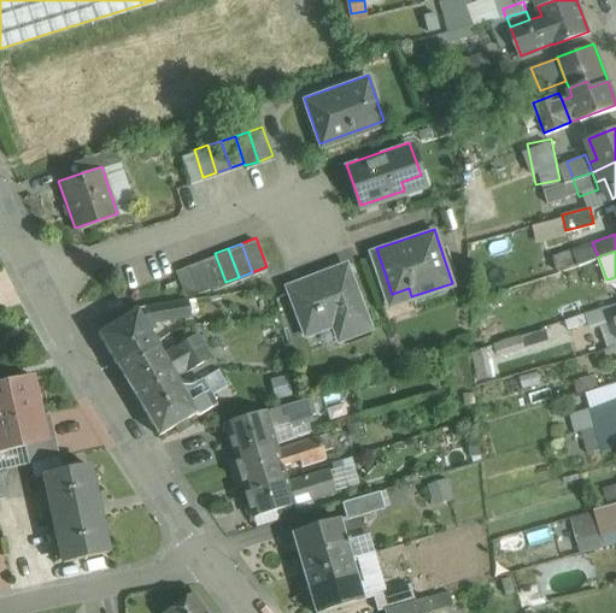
[(215,253),(200,259),(211,286),(211,288),(226,282),(215,253)]
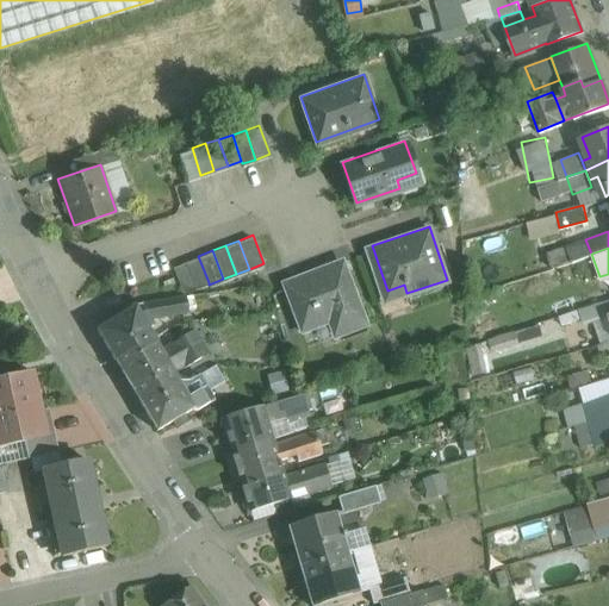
[(198,256),(185,261),(196,287),(209,282),(198,256)]
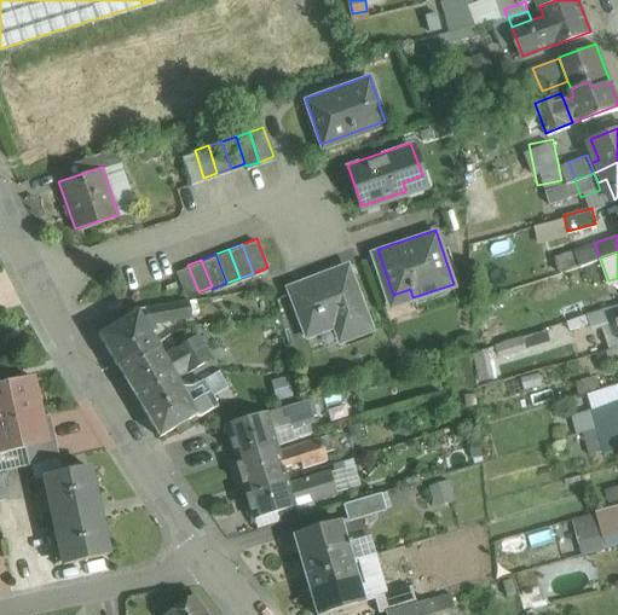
[(346,264),(287,285),(306,334),(339,321),(345,337),(370,328),(346,264)]
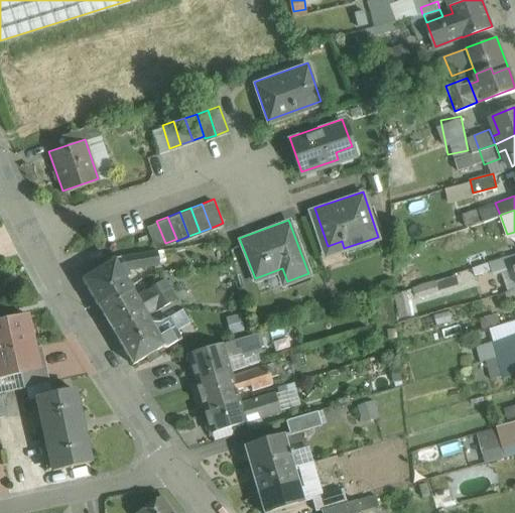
[(156,221),(145,225),(154,247),(165,243),(156,221)]
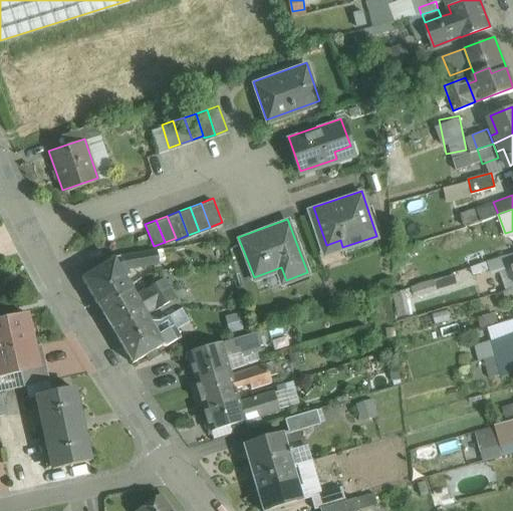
[(155,248),(111,255),(112,258),(116,265),(116,264),(122,275),(126,272),(124,268),(129,265),(157,261),(155,248)]
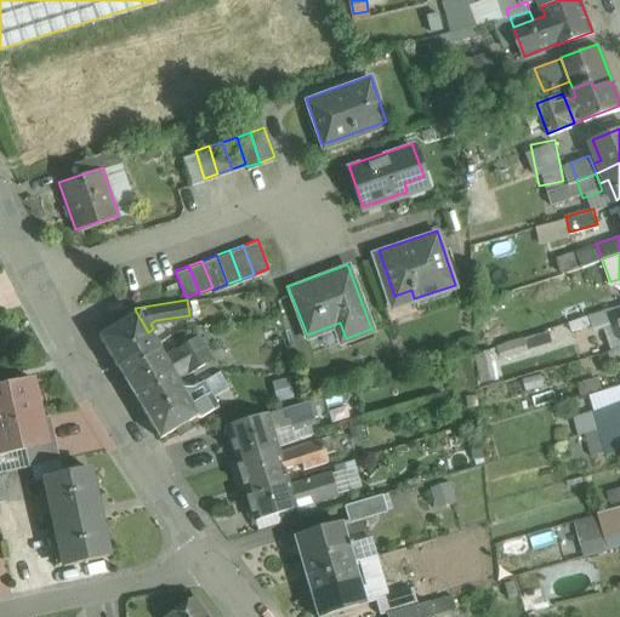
[(136,312),(98,333),(115,363),(135,352),(138,359),(158,348),(148,332),(141,319),(141,320),(136,312)]
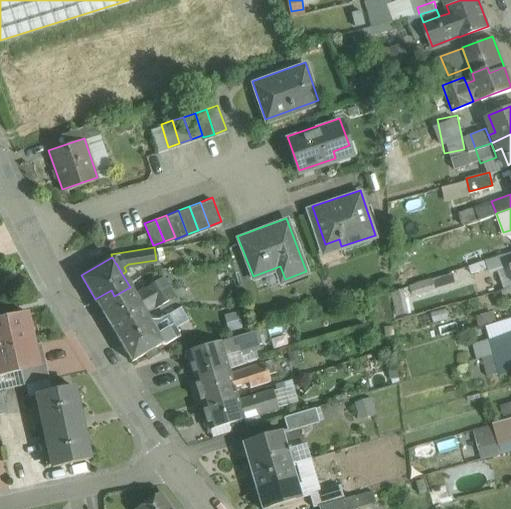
[(162,275),(133,292),(137,300),(144,297),(167,284),(162,275)]
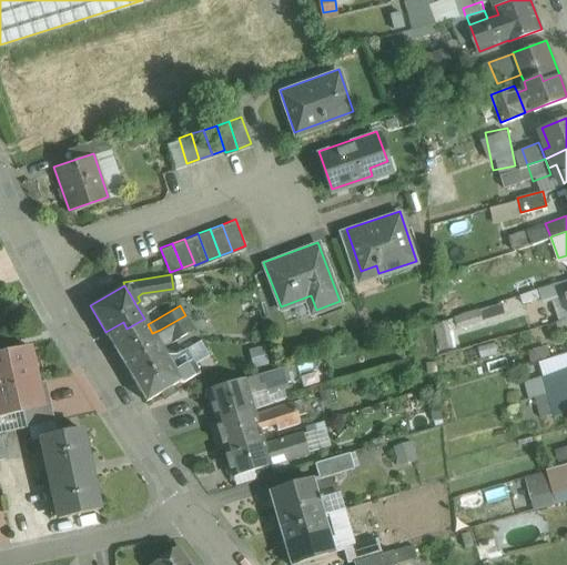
[(185,315),(160,330),(152,333),(160,345),(171,339),(172,341),(192,328),(185,315)]
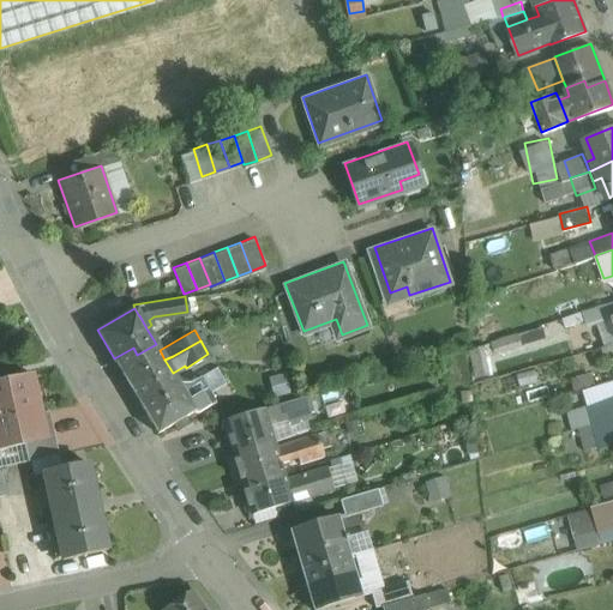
[(137,355),(133,348),(114,358),(127,381),(164,360),(160,350),(156,344),(137,355)]
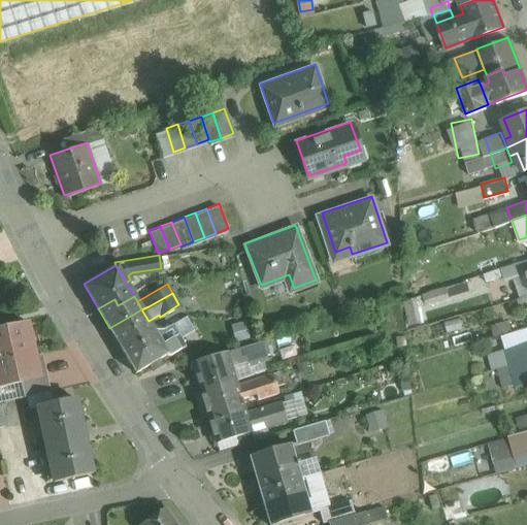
[(141,309),(109,328),(121,347),(153,328),(149,321),(141,309)]
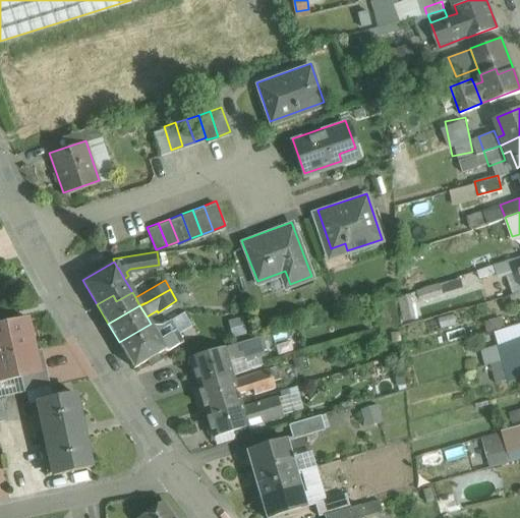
[(25,318),(0,323),(0,379),(19,375),(37,370),(37,369),(33,349),(31,350),(23,319),(25,319),(25,318)]
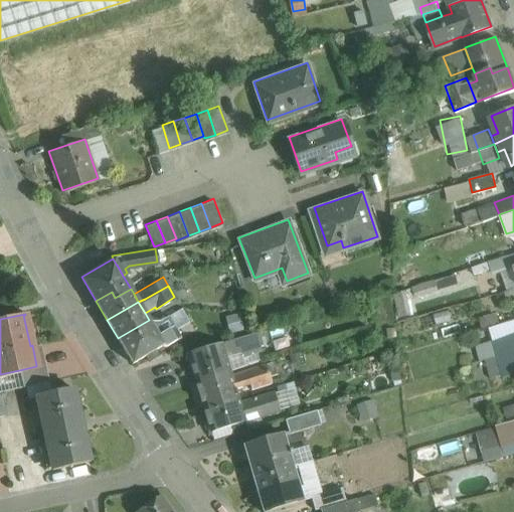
[(185,317),(161,332),(168,343),(178,337),(183,346),(197,338),(185,317)]
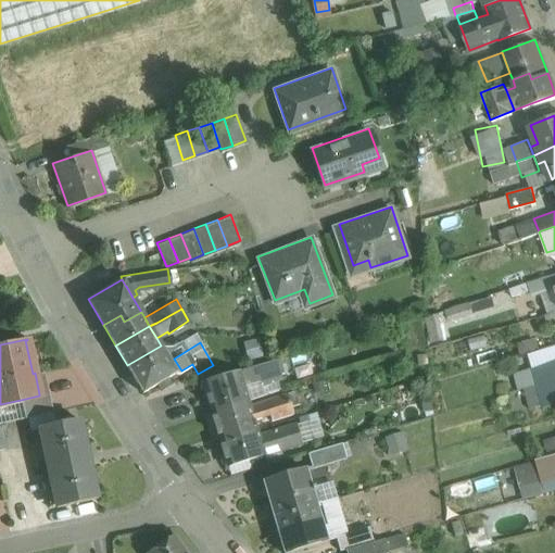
[(161,346),(127,365),(142,390),(175,371),(178,373),(181,371),(174,359),(169,361),(161,346)]
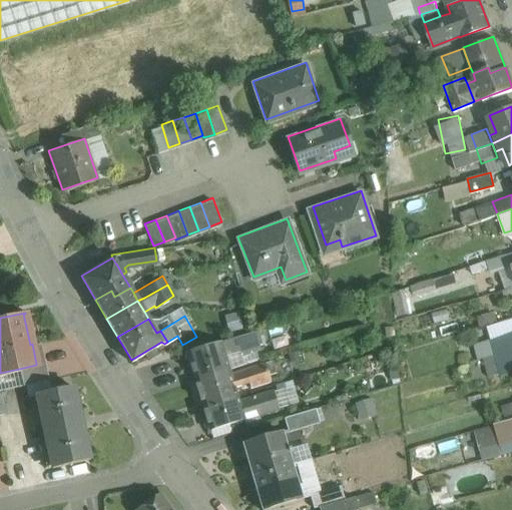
[(234,336),(185,351),(193,378),(228,368),(222,348),(231,351),(238,349),(234,336)]
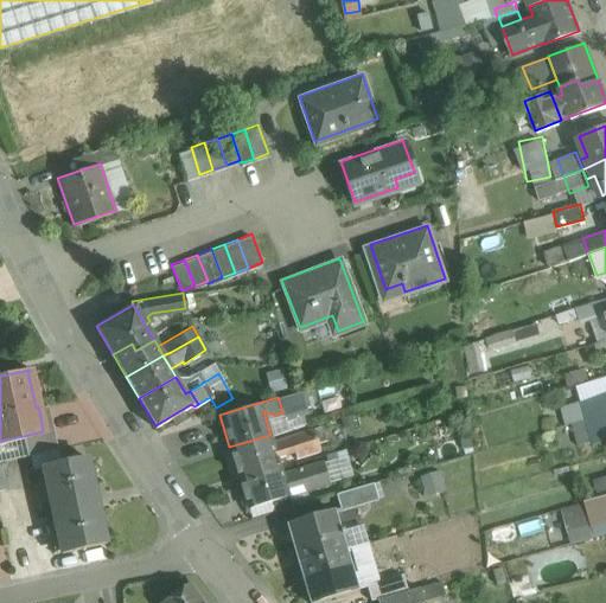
[(605,410),(585,417),(591,442),(605,437),(605,410)]
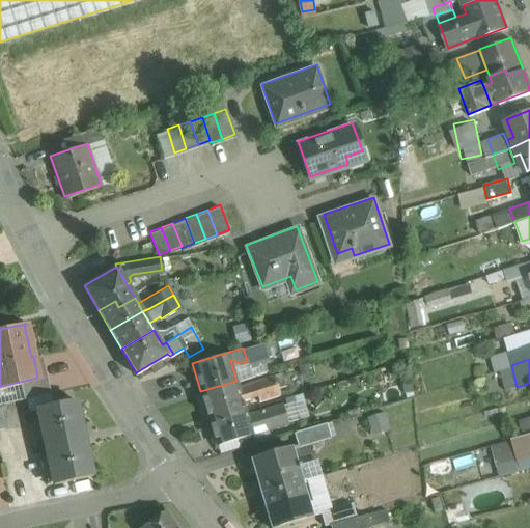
[(273,374),(253,381),(257,393),(259,399),(279,393),(273,374)]
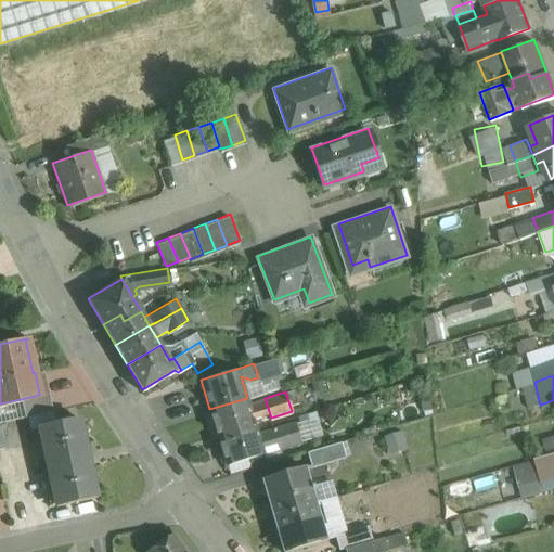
[(39,395),(21,399),(24,415),(52,409),(49,393),(39,394),(39,395)]
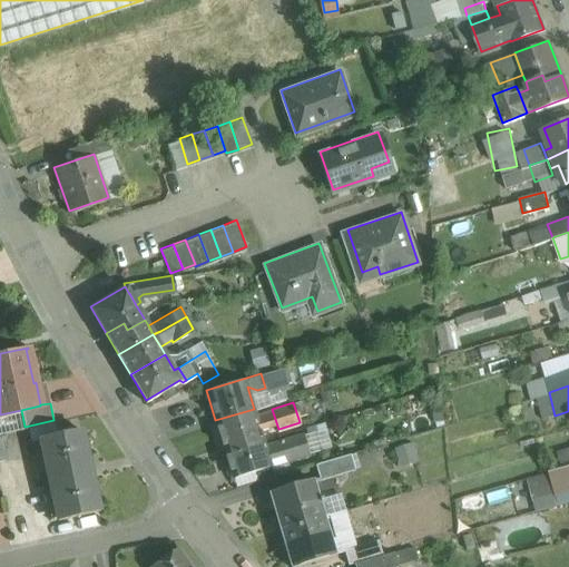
[(254,409),(215,420),(224,450),(263,438),(260,428),(276,422),(272,409),(255,413),(254,409)]
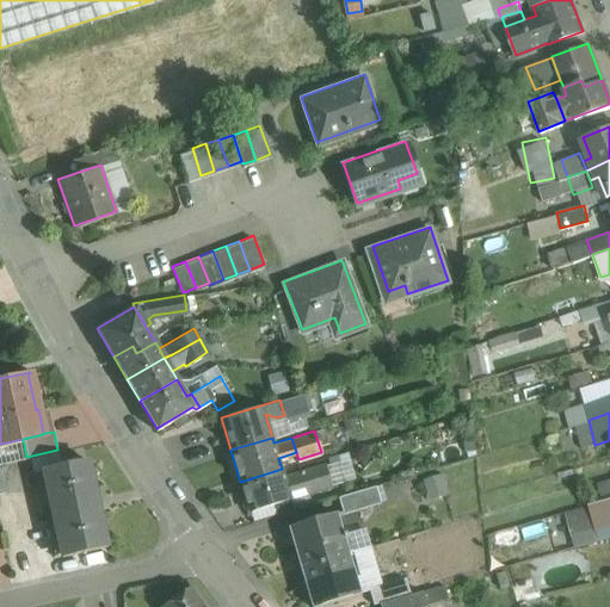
[(86,458),(42,468),(61,555),(105,545),(86,458)]
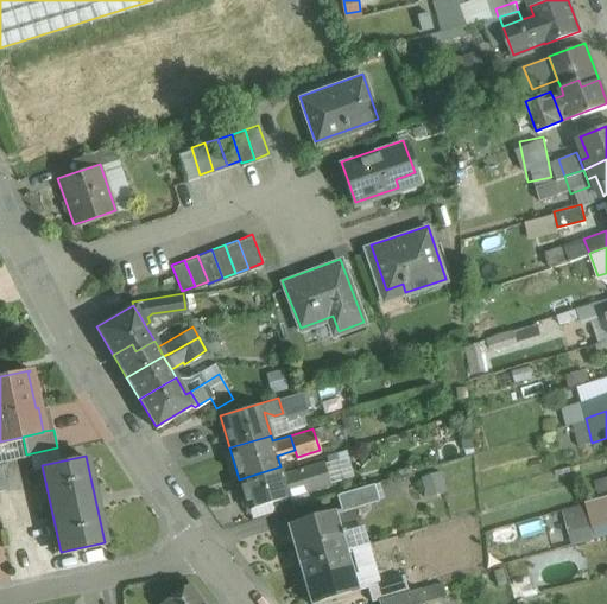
[(323,461),(301,468),(304,482),(307,488),(329,482),(323,461)]
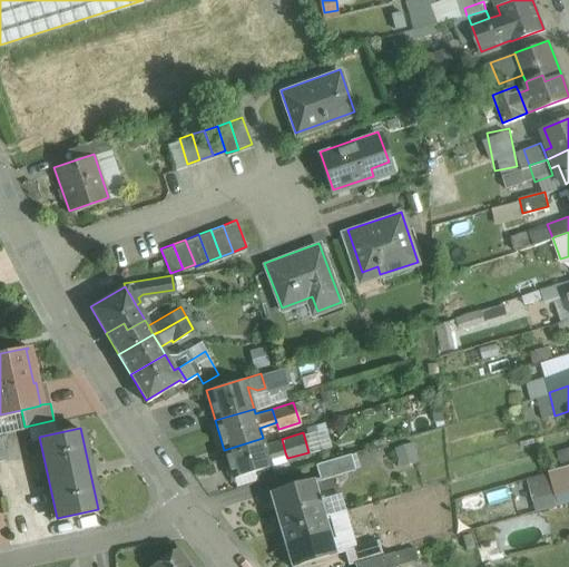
[(263,438),(224,450),(232,476),(271,463),(268,458),(285,452),(282,439),(265,443),(263,438)]
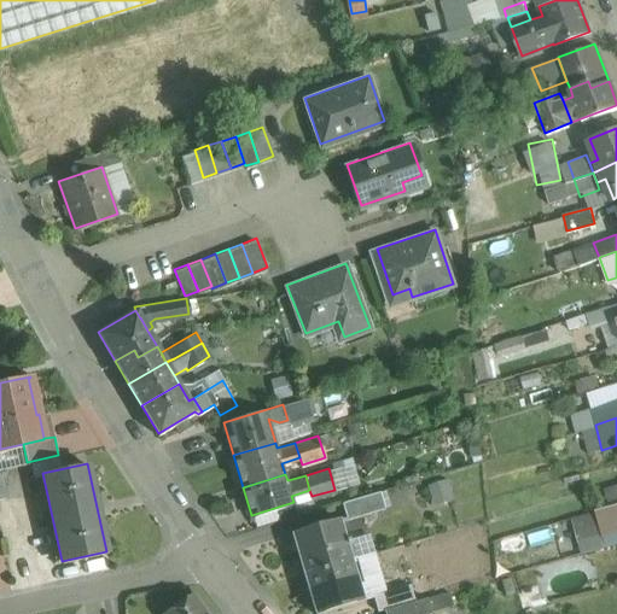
[(379,490),(344,500),(349,515),(384,506),(379,490)]
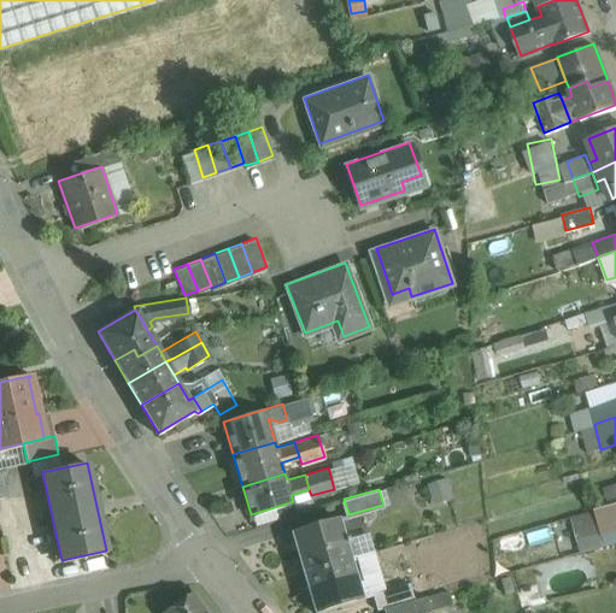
[(615,501),(593,508),(600,532),(615,528),(615,501)]
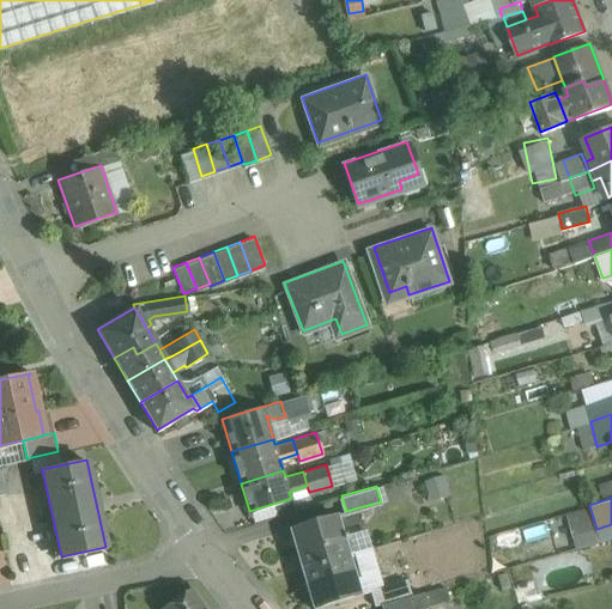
[(335,512),(289,527),(302,566),(352,552),(346,533),(341,534),(335,512)]
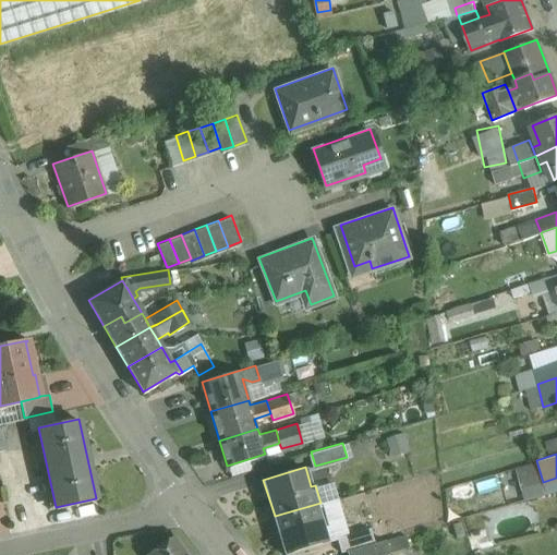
[(321,503),(275,516),(286,553),(327,541),(323,526),(328,523),(321,503)]
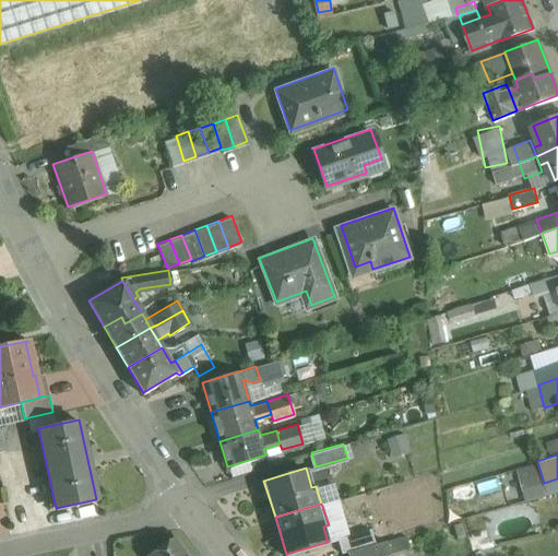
[(370,528),(336,537),(341,552),(347,549),(375,542),(370,528)]
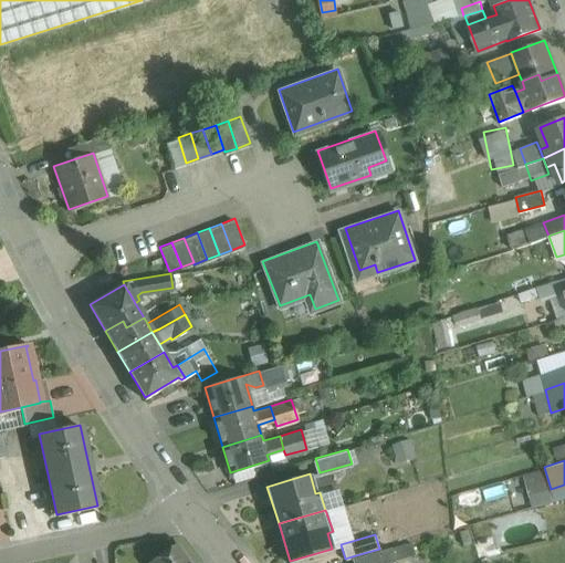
[(189,562),(176,543),(148,562),(189,562)]
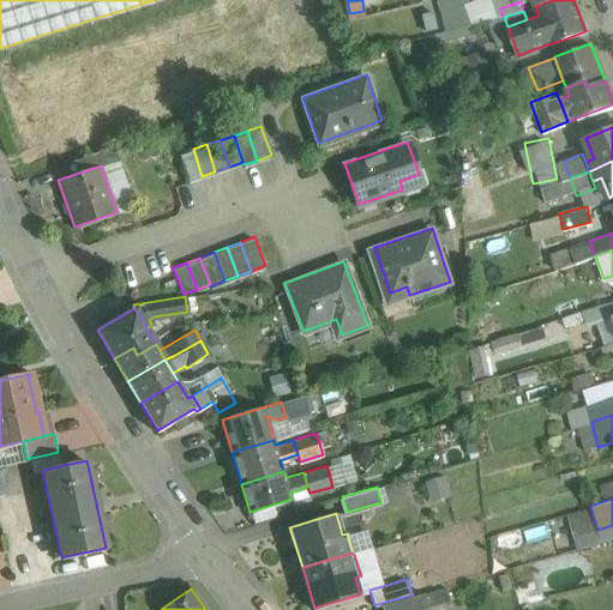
[(412,595),(382,603),(383,609),(421,609),(427,609),(424,591),(412,595)]
